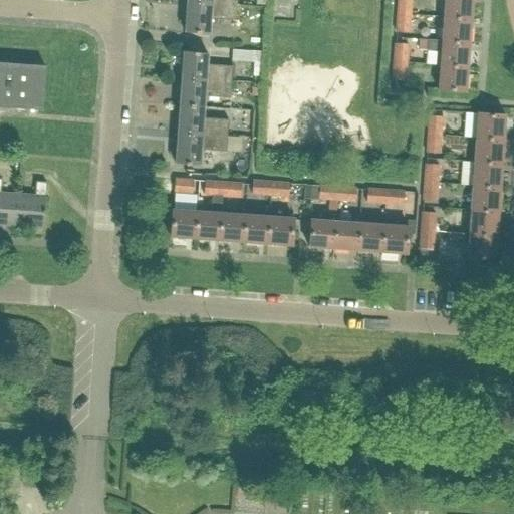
[(187,0),(187,5),(237,8),(237,0),(187,0)]
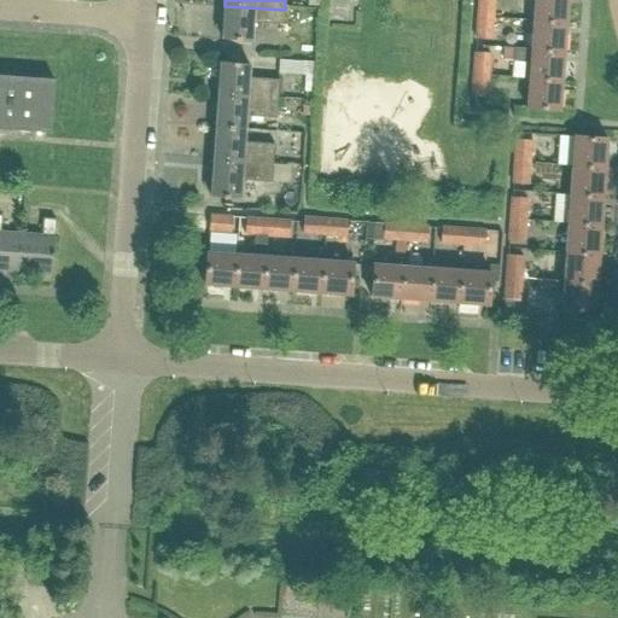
[(478,0),(477,17),(493,18),(494,0),(478,0)]
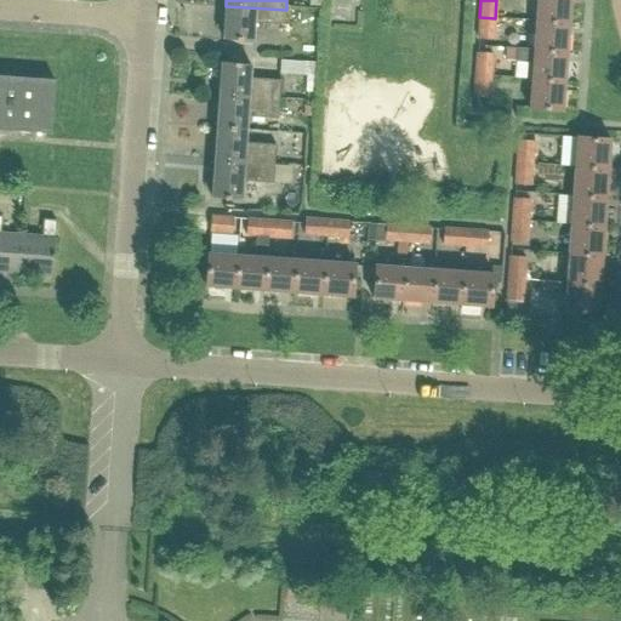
[(536,0),(535,21),(569,23),(570,0),(536,0)]
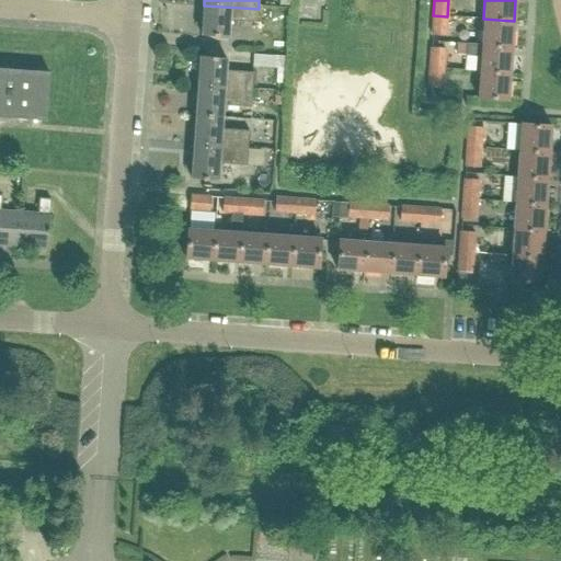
[(259,9),(204,6),(202,36),(228,38),(229,21),(258,23),(259,9)]
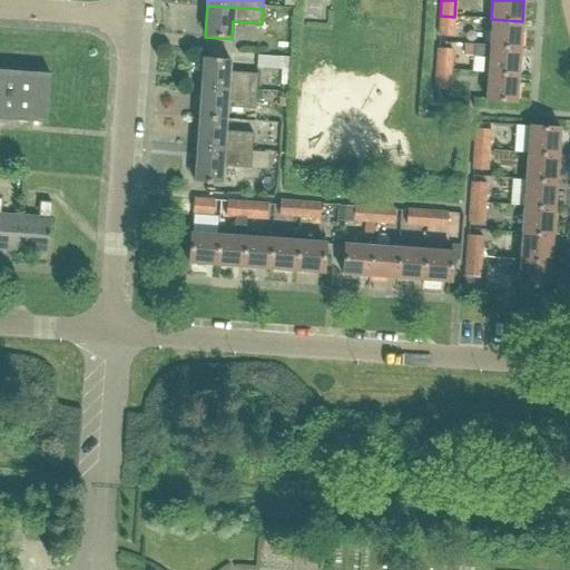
[(440,16),(439,36),(453,37),(454,17),(440,16)]
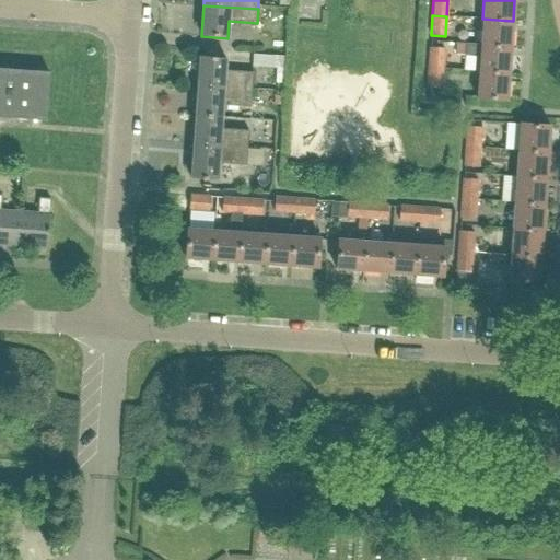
[(481,45),(512,47),(513,21),(482,19),(481,43),(481,45)]
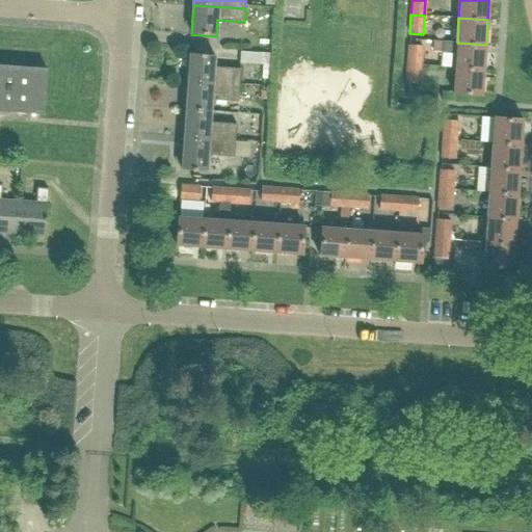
[(455,68),(484,70),(486,45),(457,43),(457,41),(442,40),(442,50),(456,51),(455,68)]
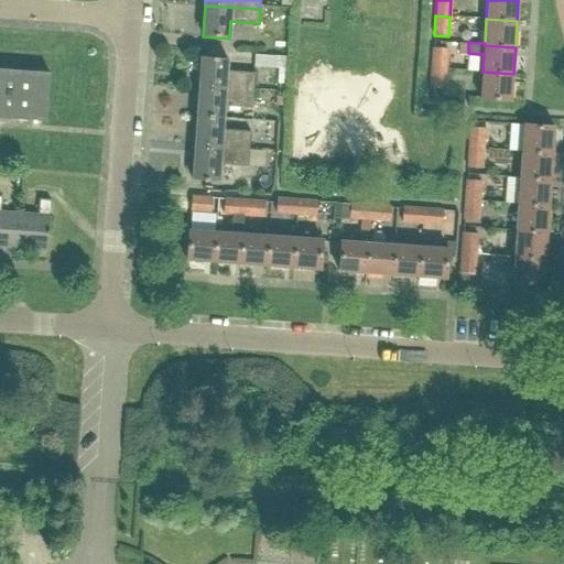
[(432,68),(447,69),(448,50),(433,49),(432,68)]
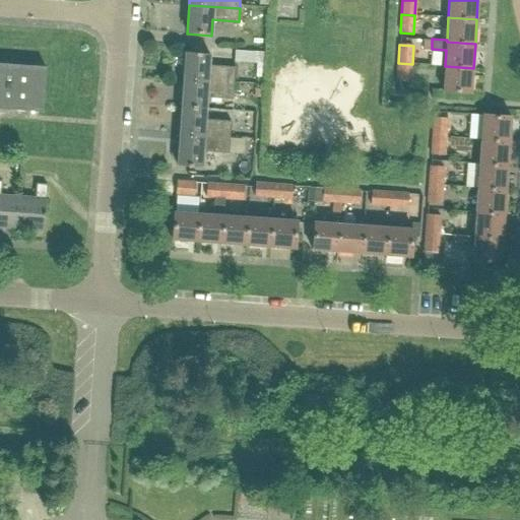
[(258,52),(236,51),(236,62),(257,63),(258,52)]
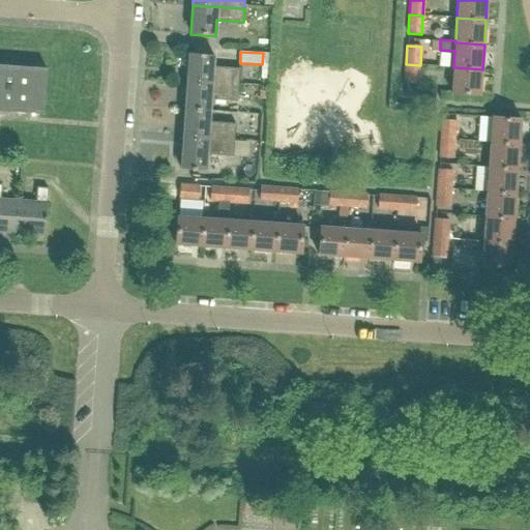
[(187,83),(239,87),(240,68),(213,66),(214,56),(189,54),(187,83)]
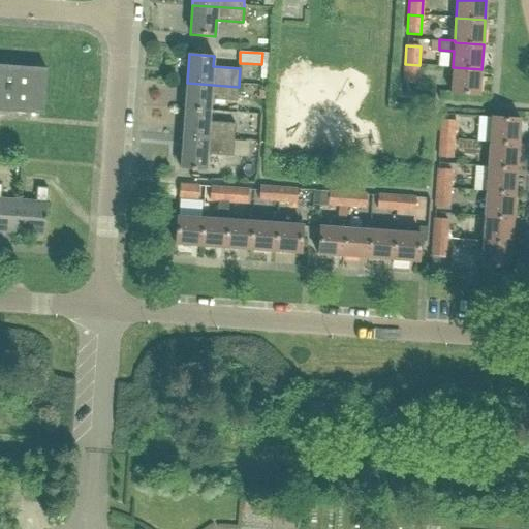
[(0,111),(43,114),(48,60),(0,56),(0,111)]
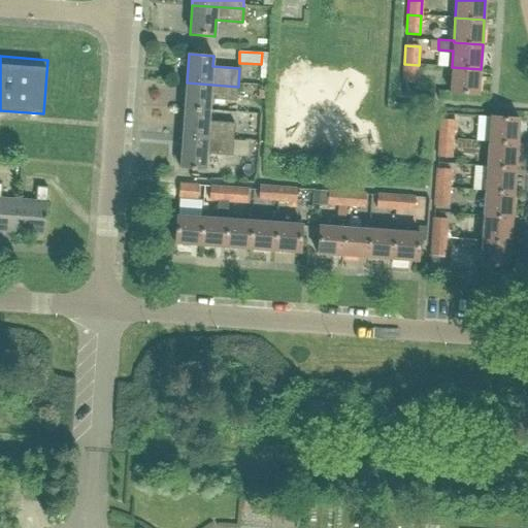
[(404,64),(403,83),(417,84),(419,65),(404,64)]
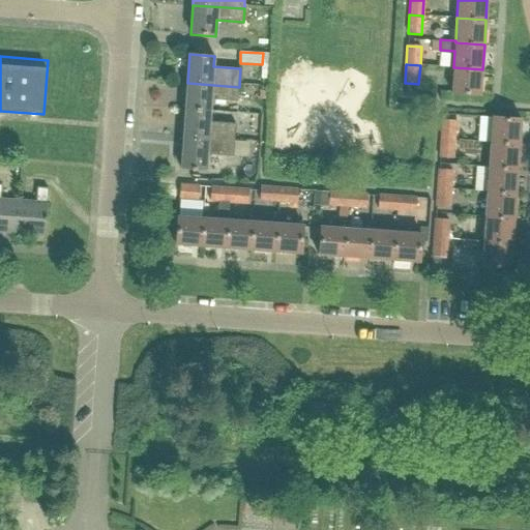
[(482,69),(453,67),(451,93),(480,95),(482,69)]
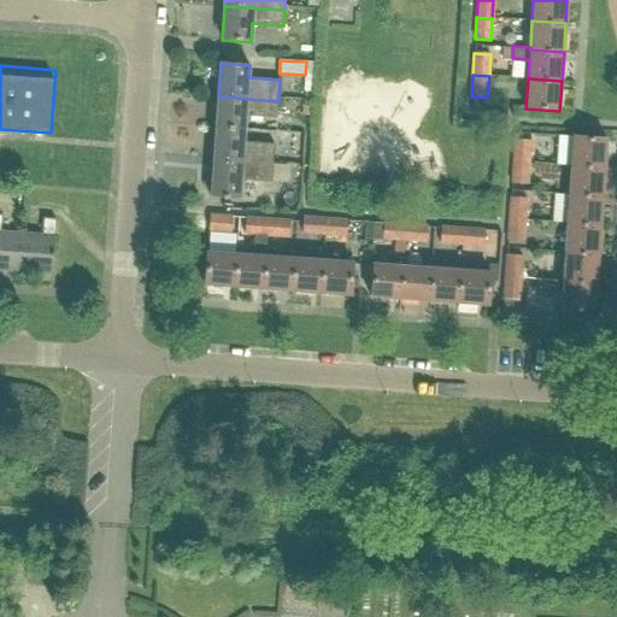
[(277,118),(278,101),(218,97),(216,130),(245,131),(245,116),(277,118)]
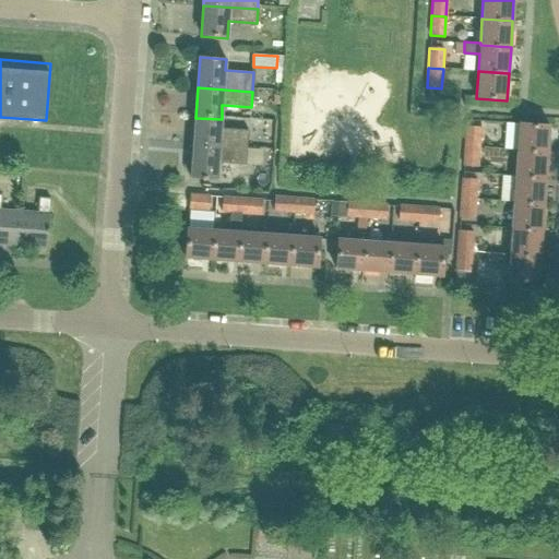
[(193,147),(248,152),(249,130),(221,128),(222,119),(195,118),(193,147)]
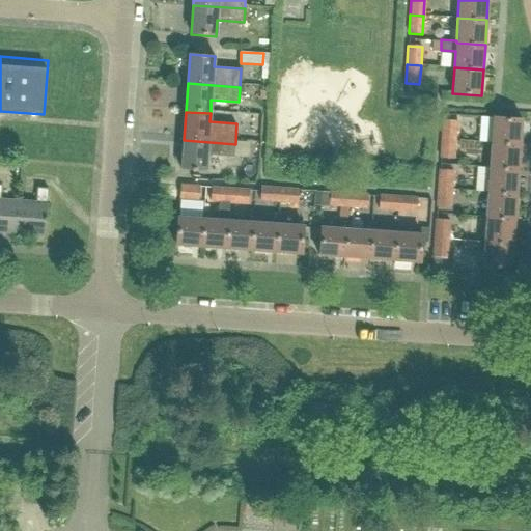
[(492,142),(520,144),(522,118),(481,115),(479,141),(492,142)]
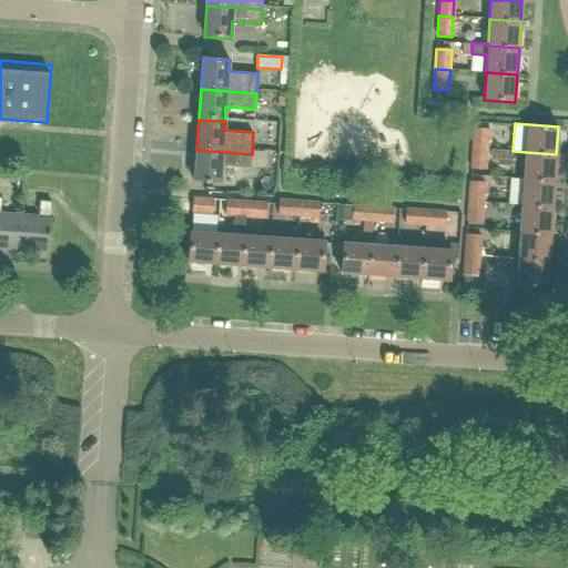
[(473,149),(487,150),(488,130),(474,129),(473,149)]
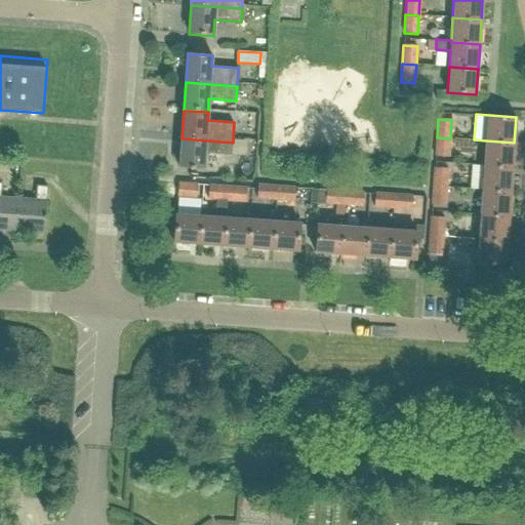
[(437,137),(436,157),(449,157),(450,138),(437,137)]
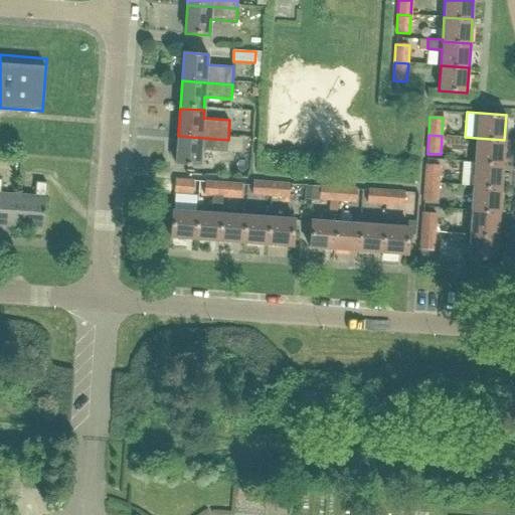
[(227,152),(228,140),(178,136),(176,164),(200,166),(201,150),(227,152)]
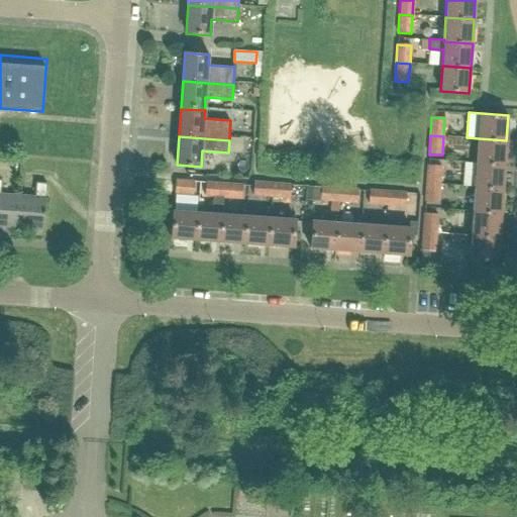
[(477,163),(505,165),(506,140),(479,138),(477,163)]
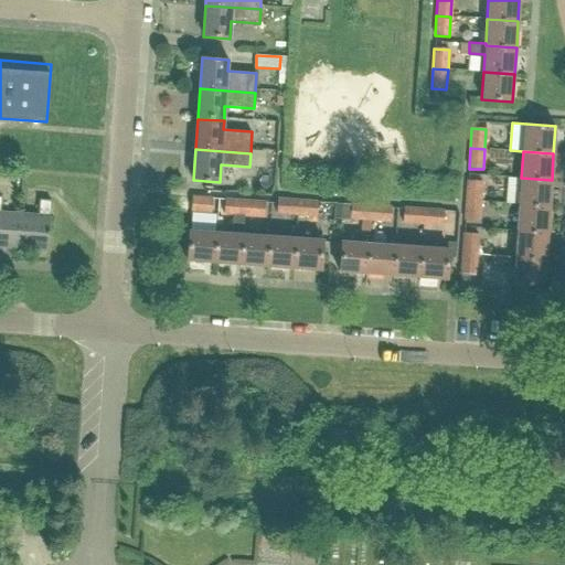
[(519,204),(550,206),(552,180),(521,178),(519,204)]
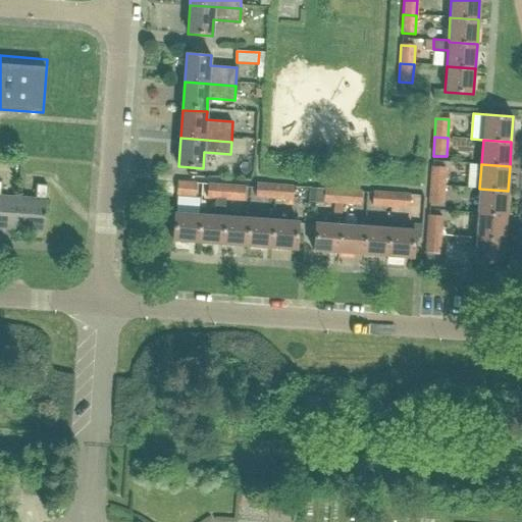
[(433,167),(431,186),(445,187),(446,168),(433,167)]
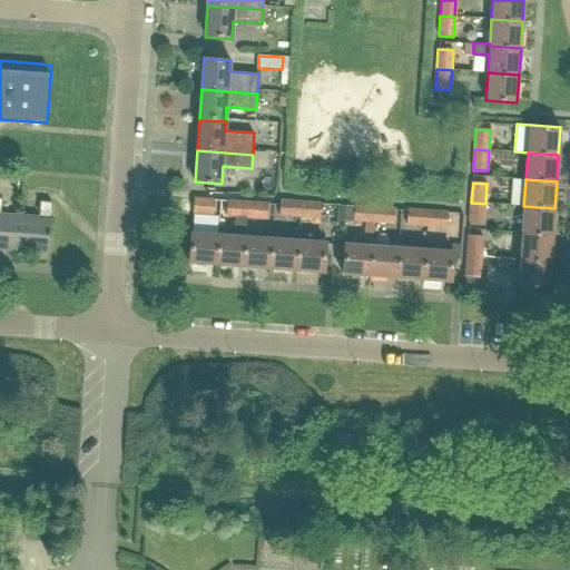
[(0,251),(17,252),(20,216),(1,215),(1,214),(2,198),(0,197),(0,251)]
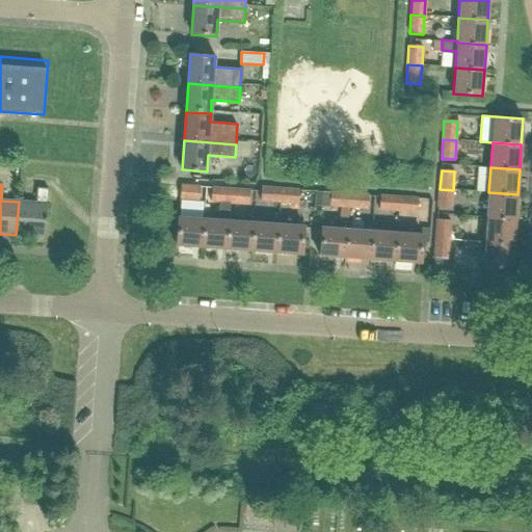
[(201,187),(181,186),(180,198),(200,201),(201,187)]
